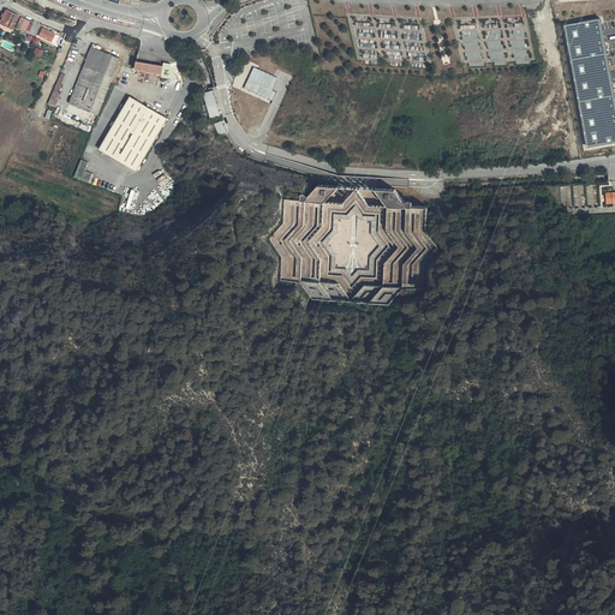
[(4,15),(0,21),(11,28),(18,15),(6,9),(6,10),(4,15)]
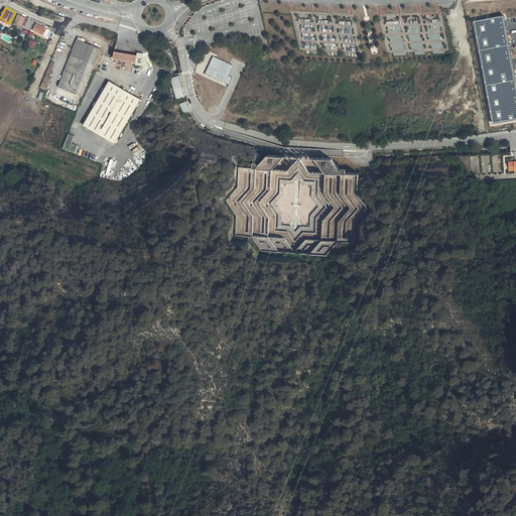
[(24,17),(18,14),(13,24),(17,26),(18,24),(20,25),(24,17)]
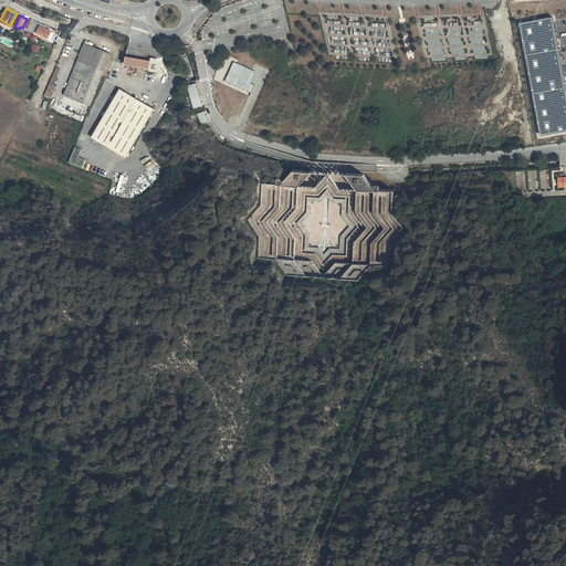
[(565,86),(553,19),(520,25),(541,137),(565,132),(565,86)]
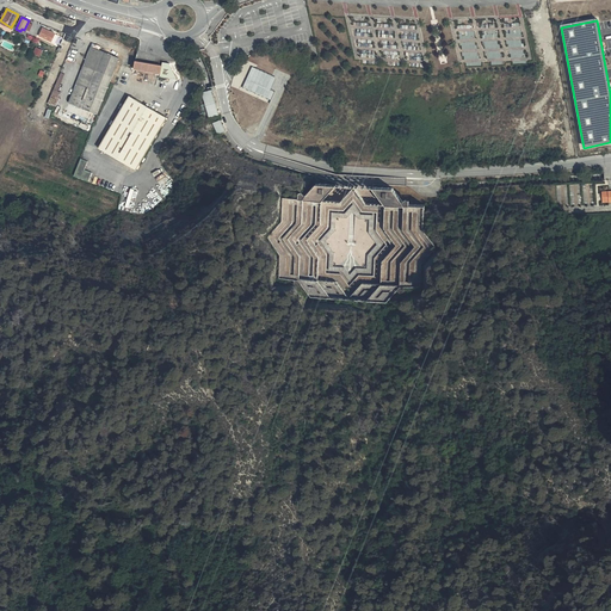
[(56,32),(55,32),(44,28),(41,35),(53,39),(56,32)]
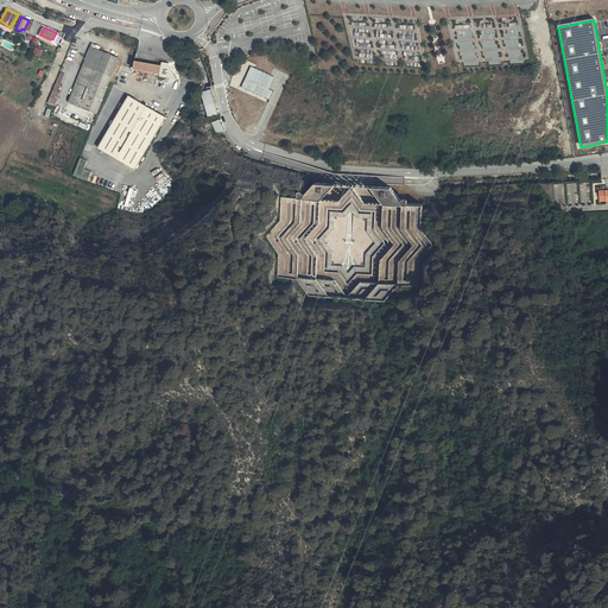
[(504,30),(505,45),(493,46),(493,45),(461,48),(462,56),(480,54),(480,61),(489,59),(489,63),(511,62),(511,63),(526,62),(525,56),(521,56),(520,37),(519,37),(519,29),(504,30)]
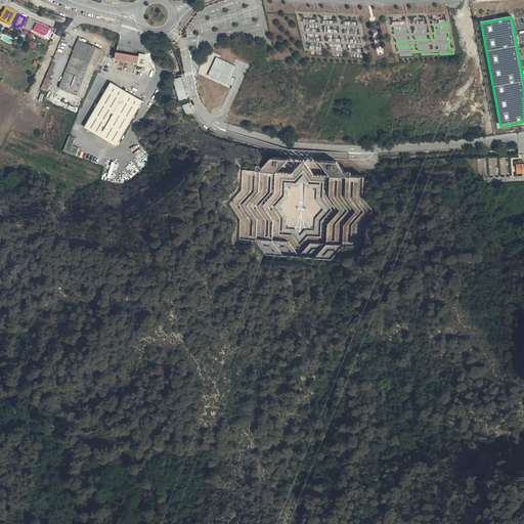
[(102,49),(78,40),(60,88),(84,98),(102,49)]
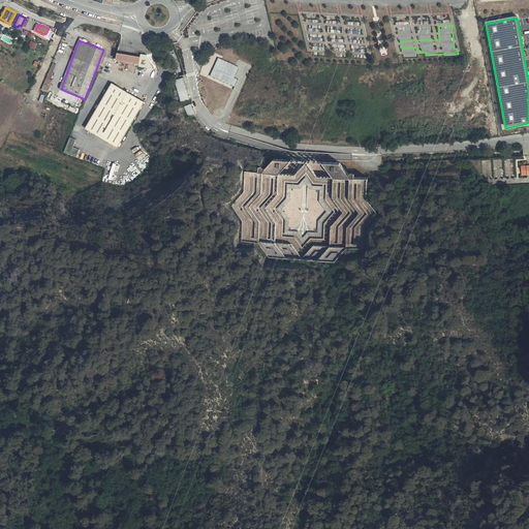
[(139,64),(139,66),(153,68),(158,69),(152,53),(143,52),(141,57),(118,53),(118,60),(139,64)]
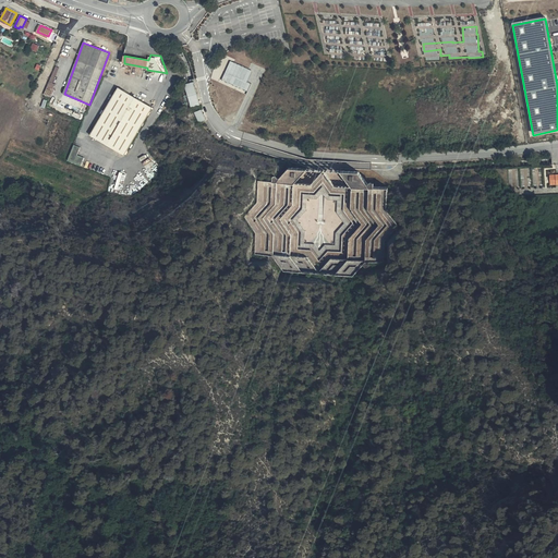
[(231,61),(222,80),(245,88),(253,70),(231,61)]
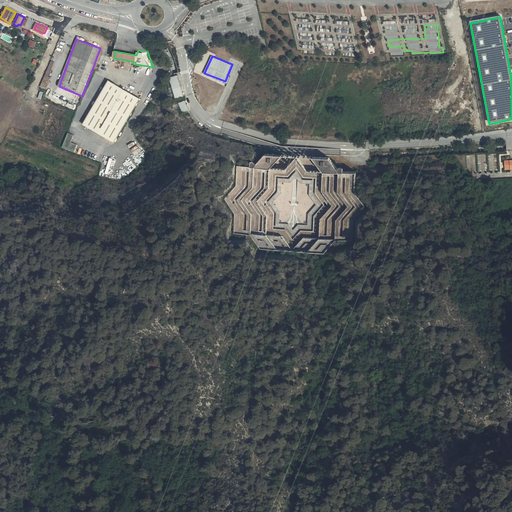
[(50,75),(55,61),(51,60),(41,85),(48,87),(52,76),(50,75)]
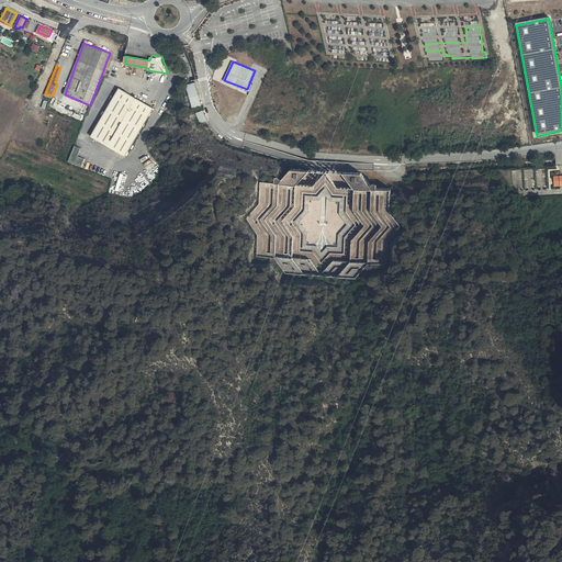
[(197,82),(187,85),(193,109),(202,105),(197,82)]
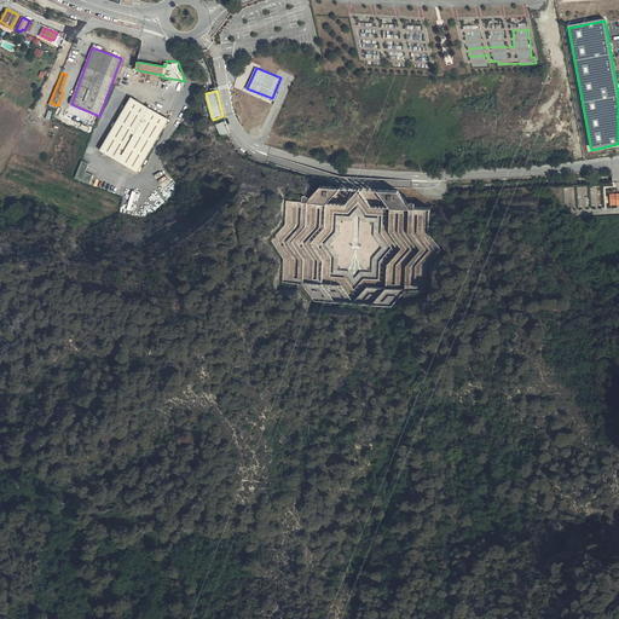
[(133,97),(113,136),(151,155),(172,119),(133,97)]
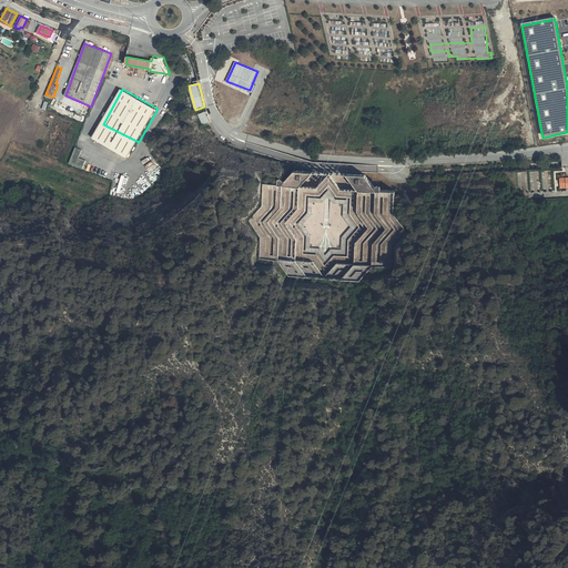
[(206,111),(200,114),(204,125),(212,122),(206,111)]
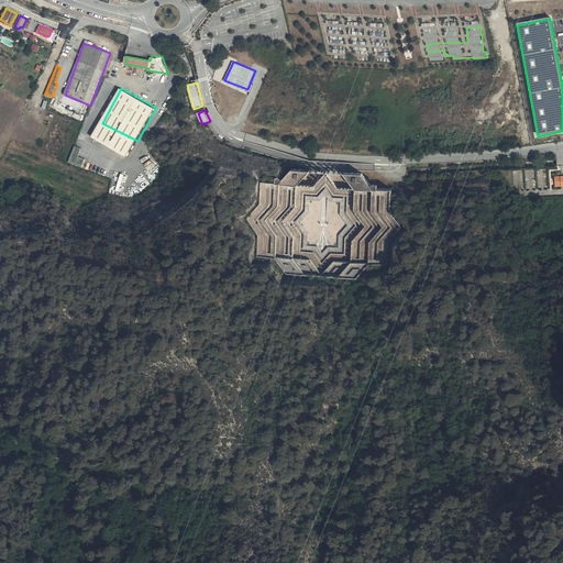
[(138,141),(102,123),(95,138),(130,156),(138,141)]
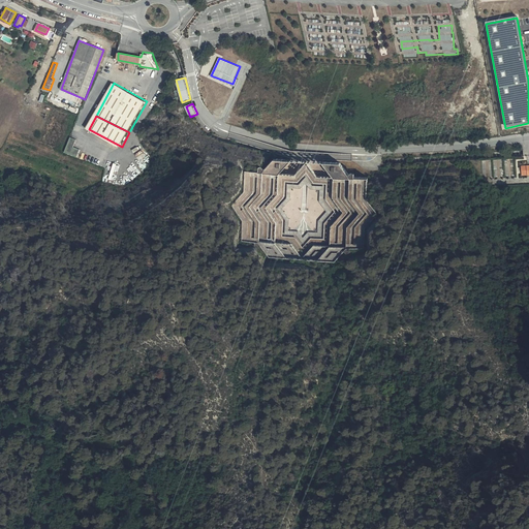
[(73,138),(67,154),(80,159),(83,150),(76,147),(79,139),(73,138)]
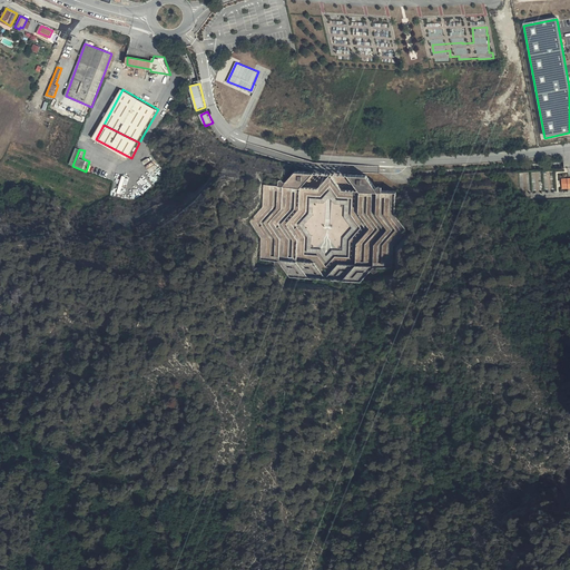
[(295,199),(285,225),(290,245),(293,246),(288,248),(293,256),(274,261),(275,265),(287,269),(296,265),(295,262),(304,259),(297,234),(302,232),(295,228),(296,237),(290,225),(306,215),(302,197),(308,195),(311,190),(314,197),(327,189),(328,197),(330,197),(332,190),(326,188),(318,176),(303,169),(275,186),(279,194),(293,190),(295,199)]
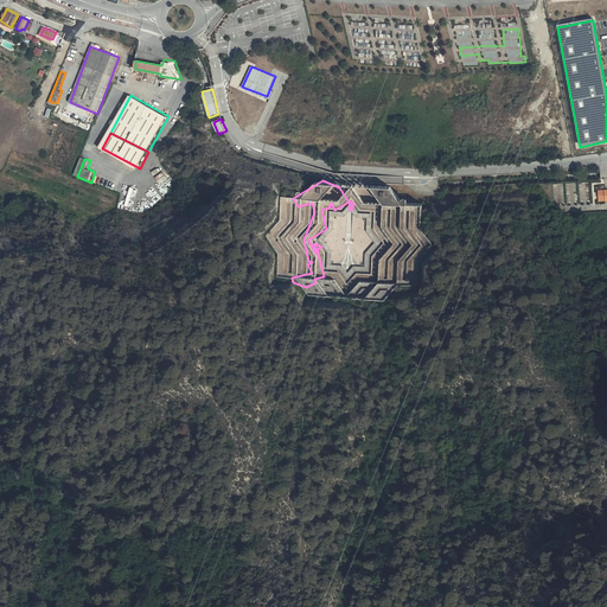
[(575,181),(567,183),(568,198),(562,198),(563,203),(577,202),(576,192),(570,193),(570,189),(576,189),(575,181)]
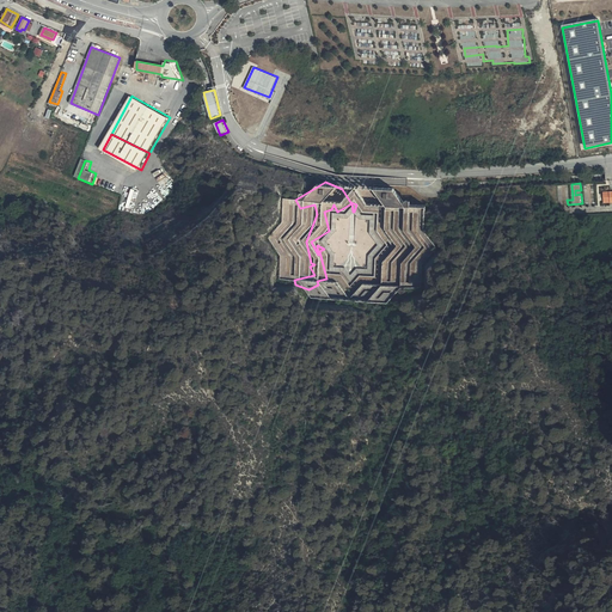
[(594,202),(592,183),(583,183),(585,203),(594,202)]
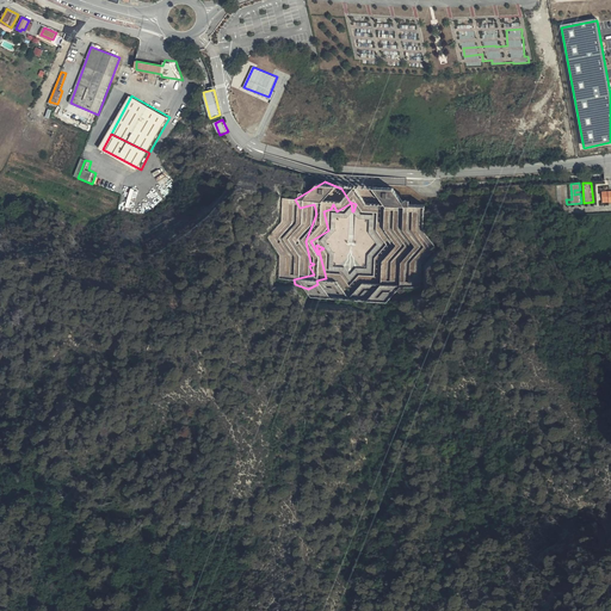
[(389,209),(396,207),(396,205),(399,204),(395,186),(384,189),(389,209)]
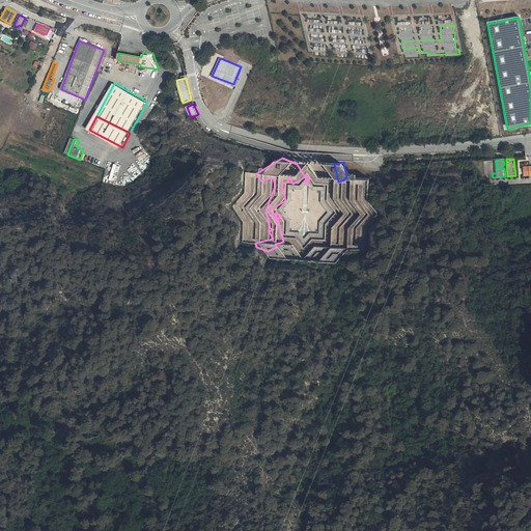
[(367,229),(378,216),(362,192),(363,192),(363,189),(356,188),(355,186),(359,180),(351,180),(350,183),(347,179),(343,185),(335,185),(334,204),(337,208),(334,213),(325,199),(323,200),(322,225),(326,222),(326,228),(337,229),(337,226),(343,222),(343,226),(345,228),(351,221),(350,242),(348,242),(347,248),(365,249),(367,229)]
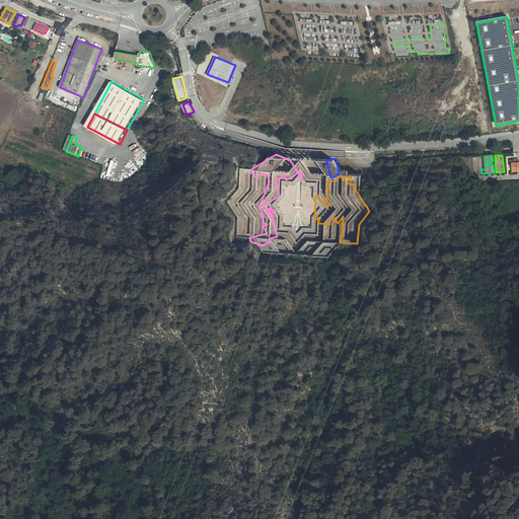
[(303,240),(303,251),(310,251),(310,247),(315,247),(315,253),(334,253),(334,247),(338,247),(338,237),(329,237),(329,240),(303,240)]
